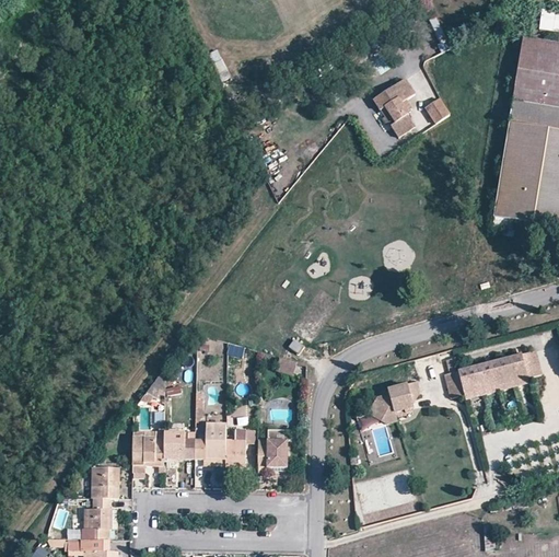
[(558,32),(558,11),(542,9),(538,28),(558,32)]
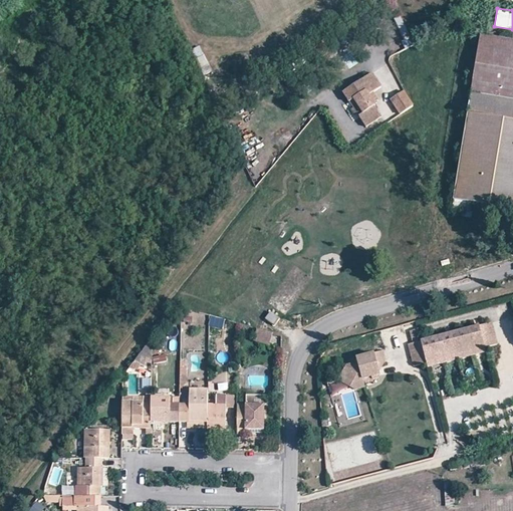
[(472,201),(512,207),(512,38),(480,33),(452,207),(470,210),(472,201)]
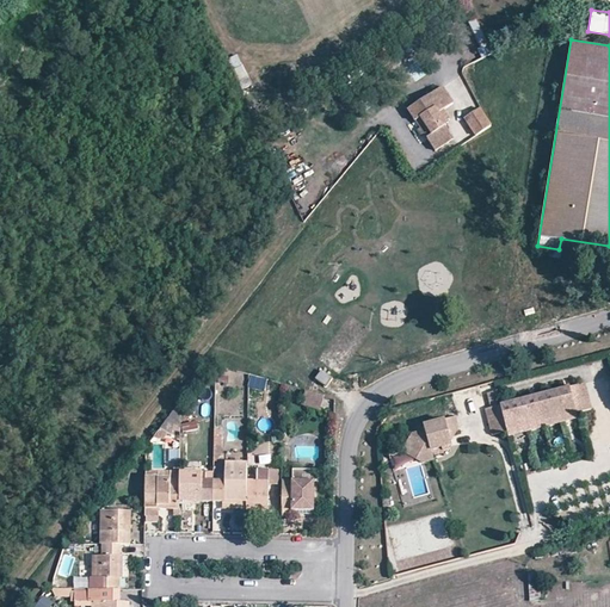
[(238,50),(228,54),(240,85),(250,81),(238,50)]
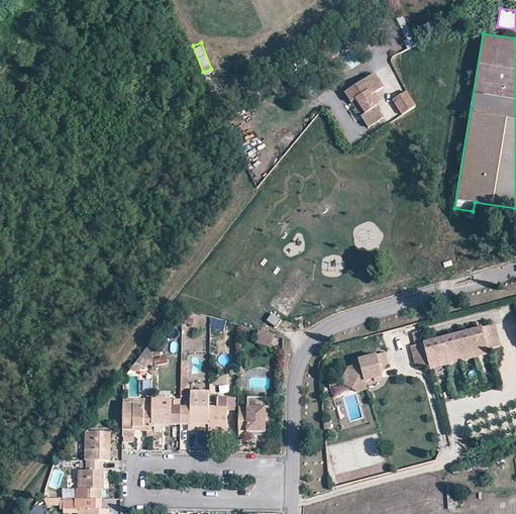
[(374,92),(382,86),(373,72),(343,92),(350,101),(354,98),(365,113),(359,116),(367,126),(382,116),(376,106),(377,105),(374,101),(369,95),(374,92)]
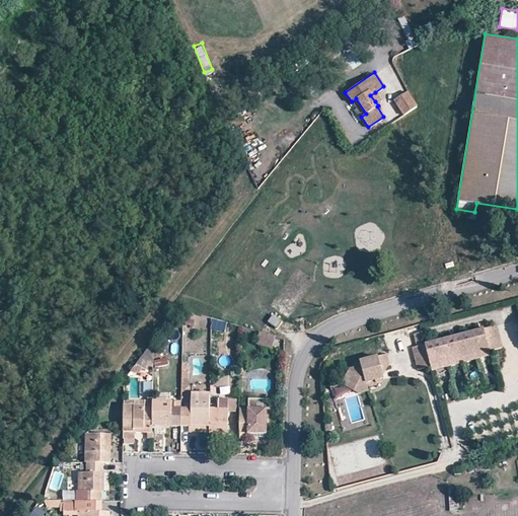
[(416,104),(407,89),(393,99),(403,114),(416,104)]
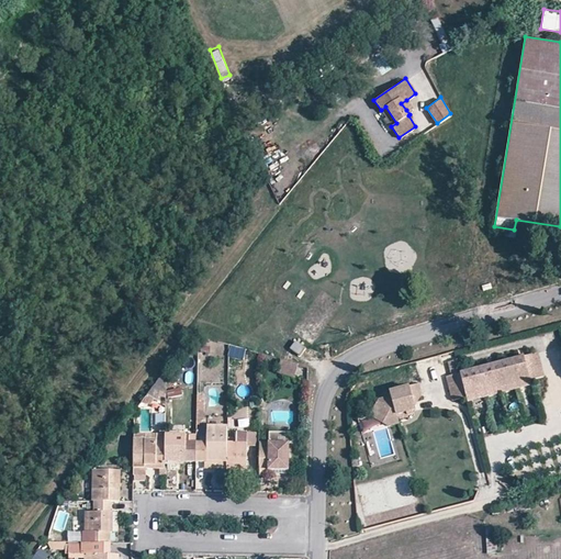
[(411,107),(406,100),(401,103),(406,110),(411,107)]
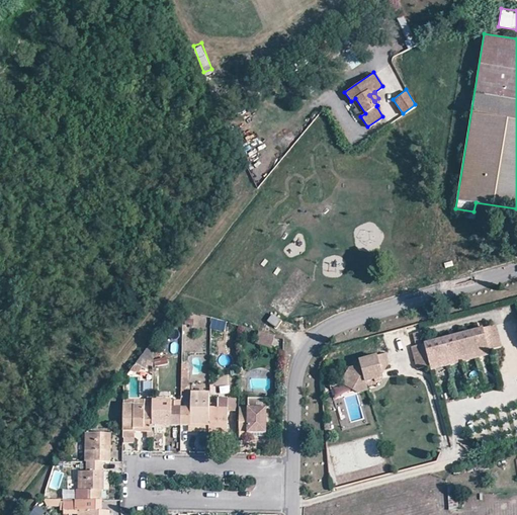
[(365,113),(355,98),(351,101),(360,116),(365,113)]
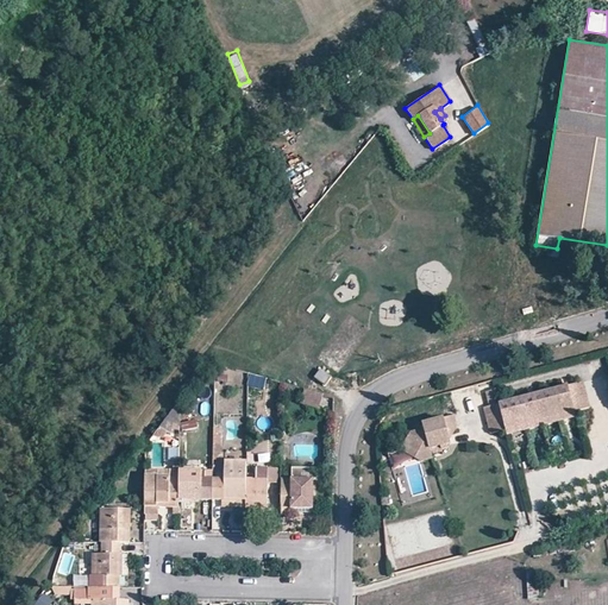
[(330,373),(320,365),(313,373),(324,382),(330,373)]
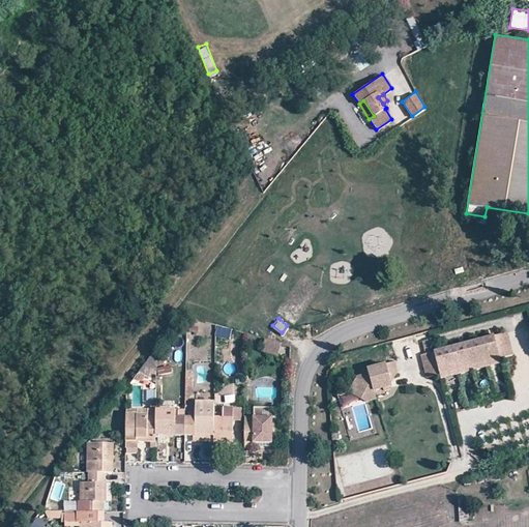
[(511,353),(506,330),(494,333),(499,356),(511,353)]
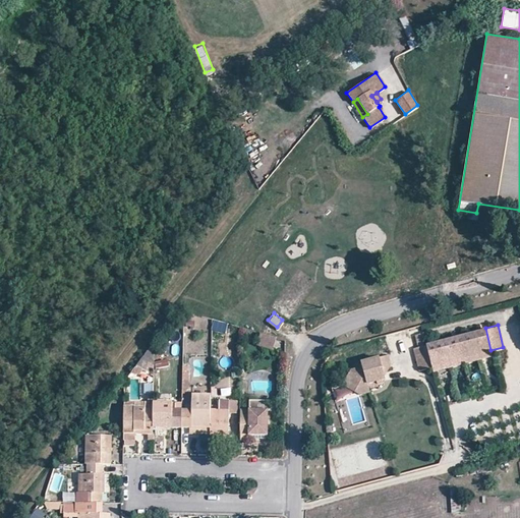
[(431,366),(490,350),(485,328),(425,344),(431,366)]
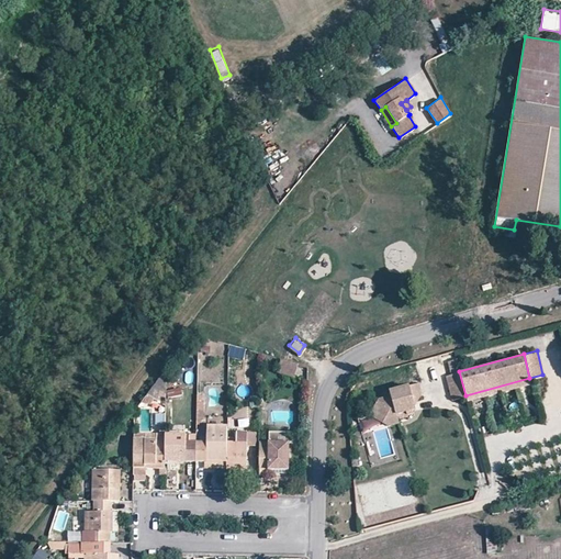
[(292,372),(295,361),(279,355),(275,367),(292,372)]
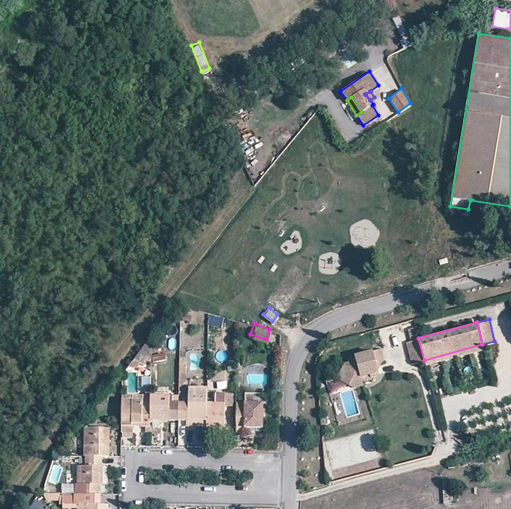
[(418,338),(415,326),(408,327),(411,340),(406,341),(412,363),(424,360),(418,338)]
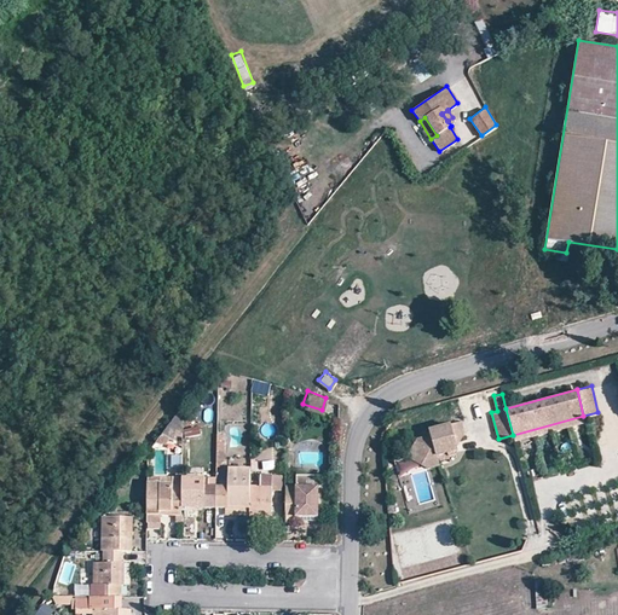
[(515,440),(585,422),(583,416),(513,435),(515,440)]
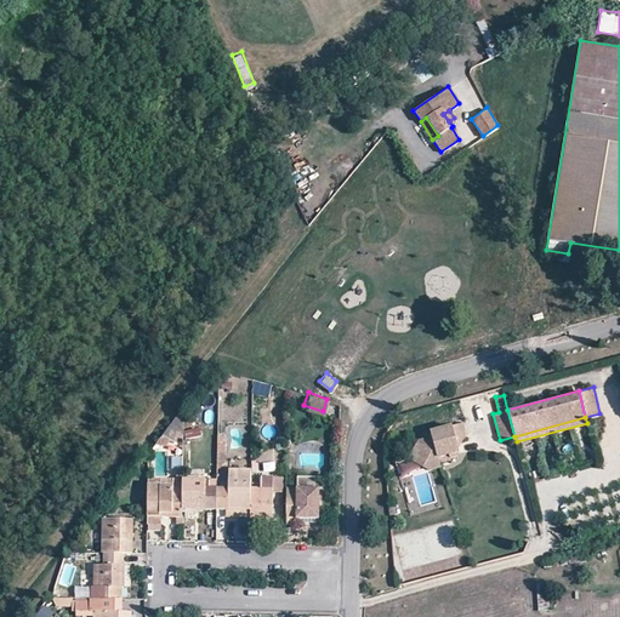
[(466,433),(464,421),(454,423),(459,446),(466,433)]
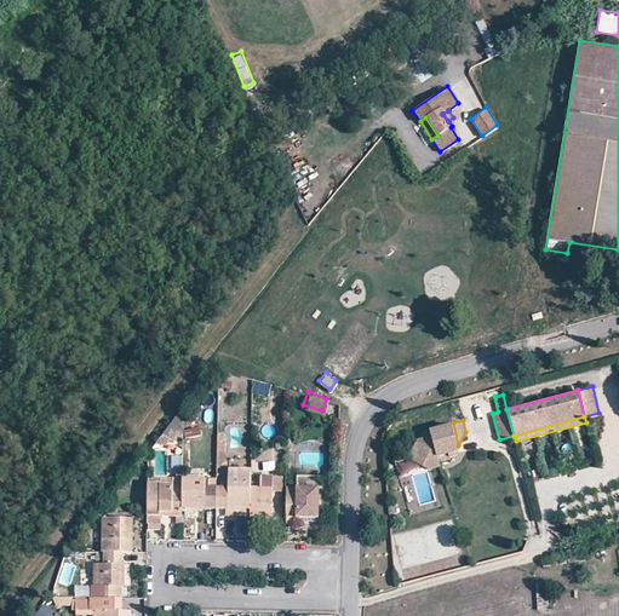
[(457,453),(459,449),(458,445),(453,422),(431,429),(433,435),(419,438),(417,444),(419,454),(427,459),(424,464),(430,466),(441,464),(440,460),(439,454),(450,452),(450,454),(457,453)]
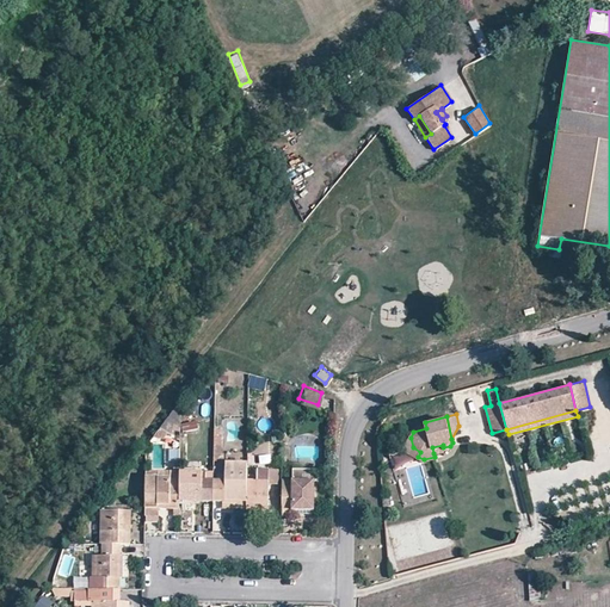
[(404,453),(401,445),(389,448),(392,457),(404,453)]
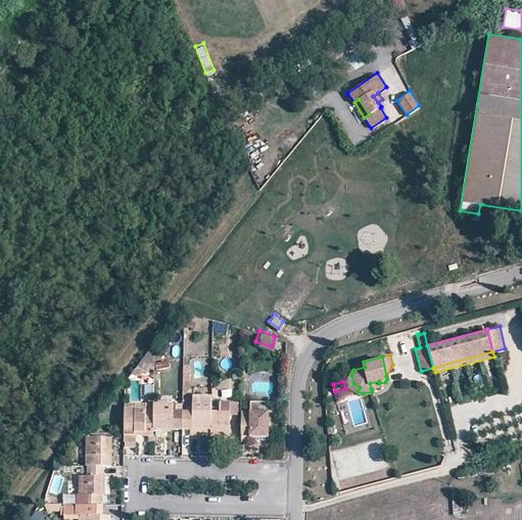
[(218,409),(209,409),(209,428),(209,435),(228,435),(228,413),(228,399),(218,399),(218,409)]
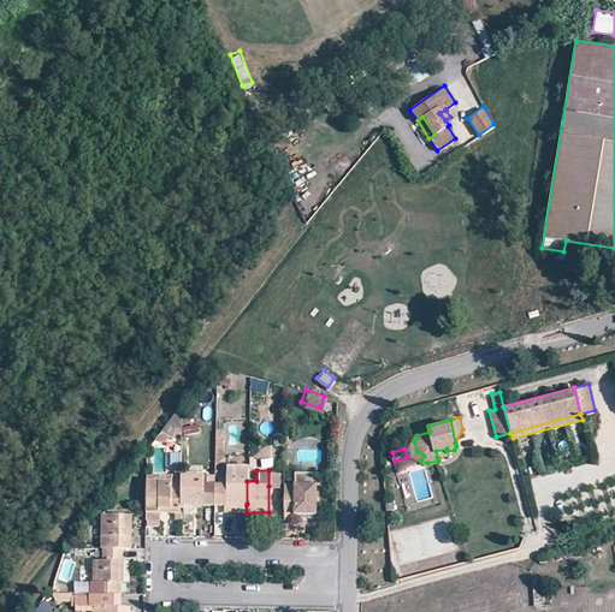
[(279,486),(279,470),(268,470),(268,486),(279,486)]
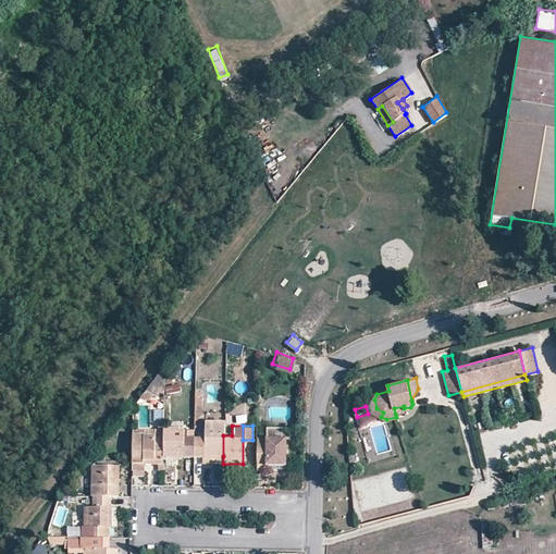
[(162,428),(162,433),(162,456),(182,456),(182,428),(162,428)]
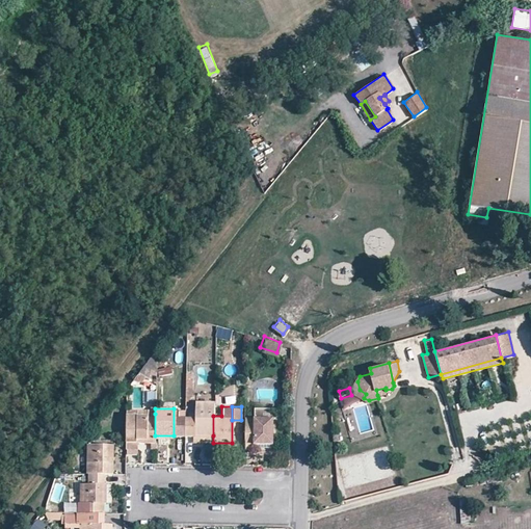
[(194,410),(194,416),(194,435),(213,435),(213,416),(213,410),(194,410)]
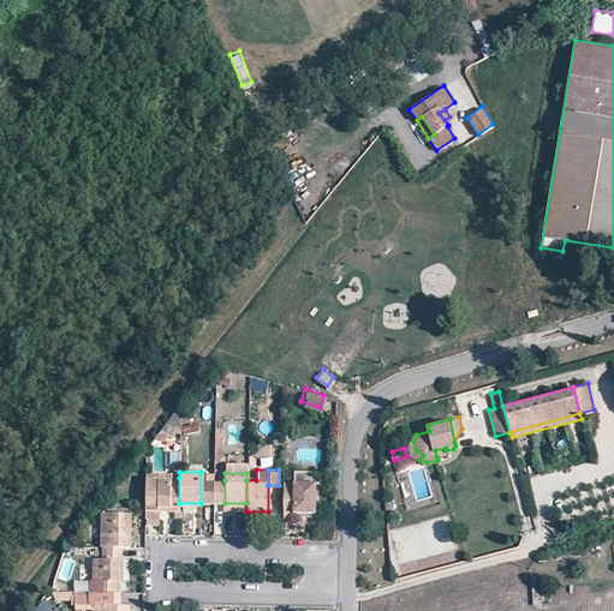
[(302,481),(282,480),(281,511),(293,511),(293,517),(314,517),(314,511),(314,481),(308,481),(308,477),(302,477),(302,481)]
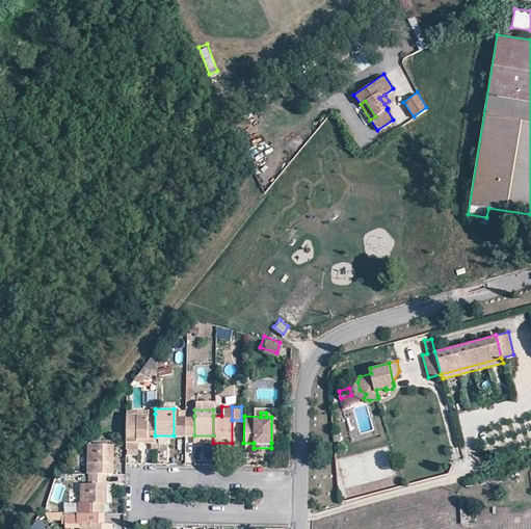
[(155,435),(155,414),(136,414),(125,414),(125,440),(136,440),(136,441),(155,441),(155,435)]
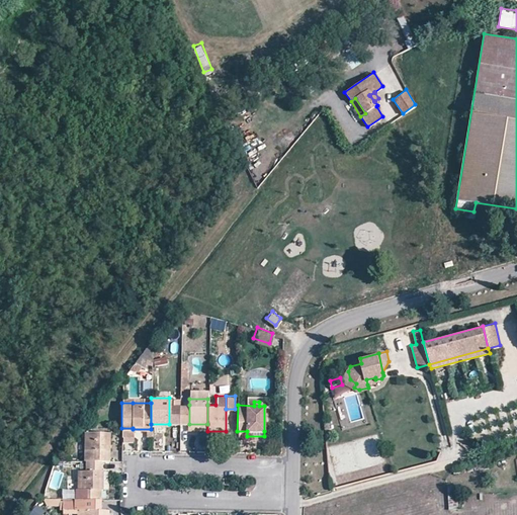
[(179,424),(180,405),(169,405),(169,424),(179,424)]
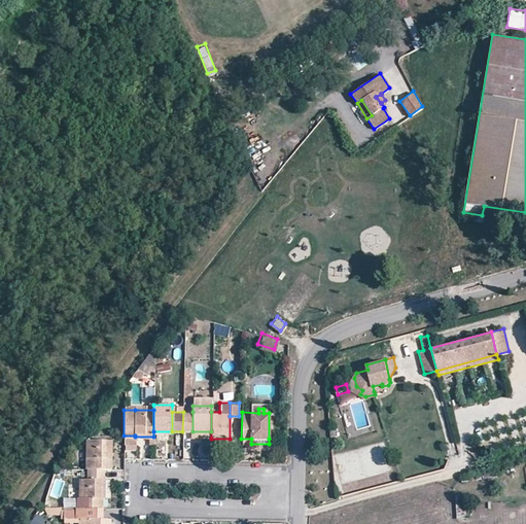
[(193,431),(193,412),(183,412),(182,431),(193,431)]
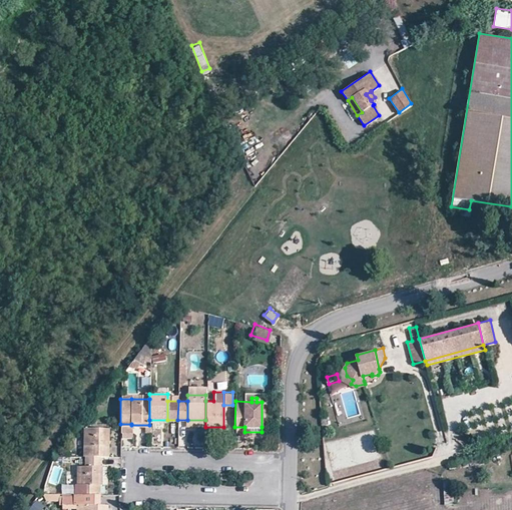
[(108,427),(83,427),(82,432),(82,455),(84,455),(100,455),(108,456),(108,427)]
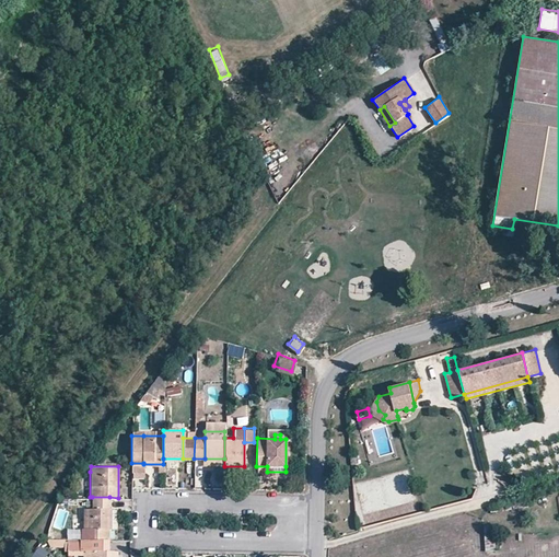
[(109,497),(92,497),(92,508),(84,508),(83,508),(83,528),(108,528),(111,528),(112,508),(109,508),(109,497)]
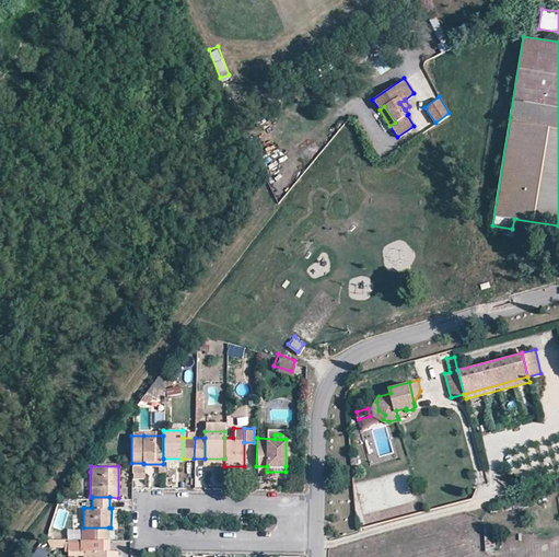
[(522,498),(502,501),(503,508),(523,505),(522,498)]
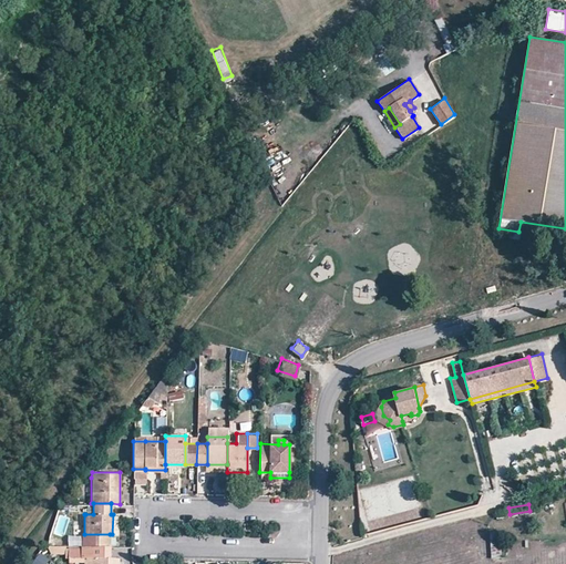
[(501,556),(498,530),(489,530),(491,556),(501,556)]
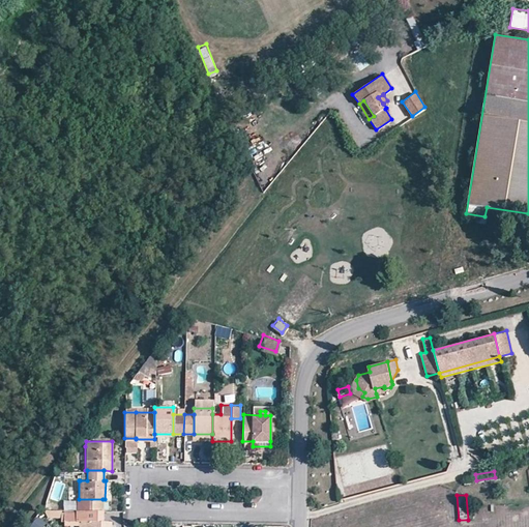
[(103,499),(79,499),(76,499),(76,509),(103,509),(103,499)]
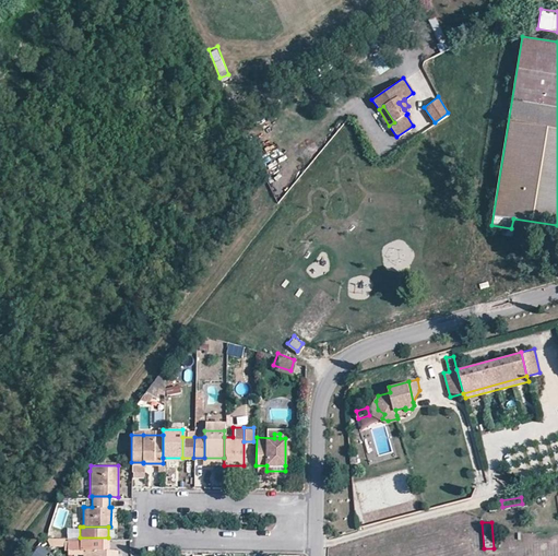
[(80,537),(69,537),(69,547),(84,547),(84,552),(83,555),(117,555),(118,548),(108,548),(109,537),(108,537),(80,537)]
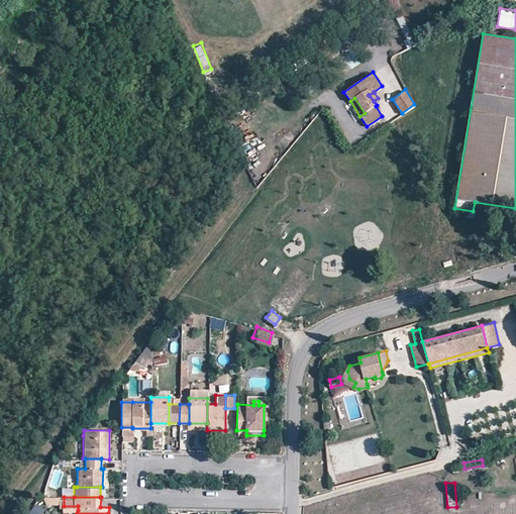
[(33,501),(28,513),(30,513),(39,513),(43,505),(33,501)]
